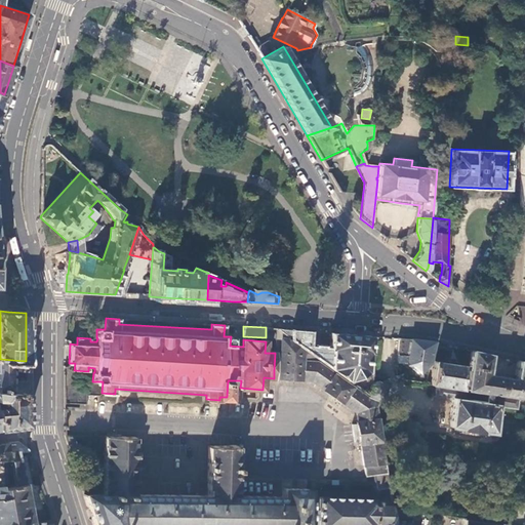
[(381,448),(376,406),(385,385),(382,380),(378,381),(375,380),(371,382),(370,385),(368,393),(359,387),(310,352),(276,328),(266,327),(266,337),(275,338),(274,353),(275,353),(274,371),(279,372),(279,378),(300,379),(311,379),(324,389),(323,390),(341,403),(341,402),(356,412),(357,421),(355,421),(355,423),(352,425),(354,442),(358,441),(358,443),(360,443),(364,475),(386,472),(382,455),(381,448)]
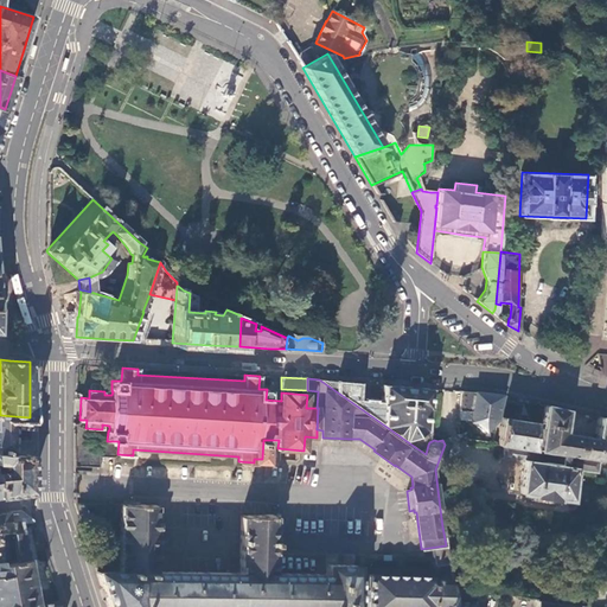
[(360,382),(319,379),(358,407),(358,398),(359,398),(360,382)]
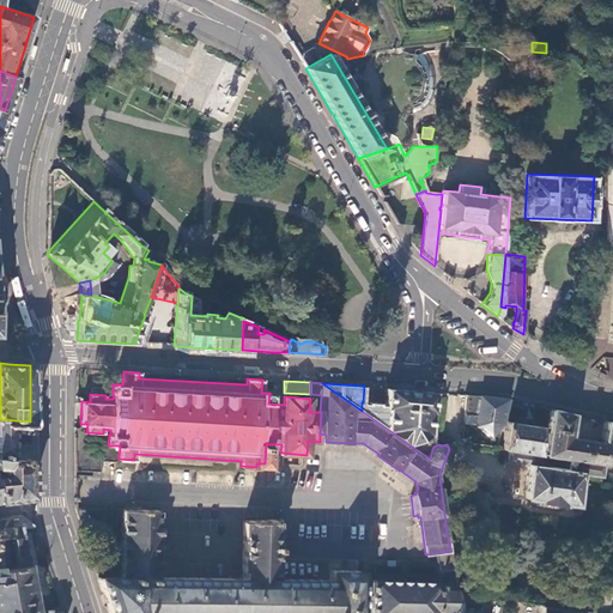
[(362,402),(362,411),(419,451),(424,443),(418,439),(418,436),(428,434),(430,411),(431,411),(432,392),(386,388),(384,405),(363,402),(362,402)]
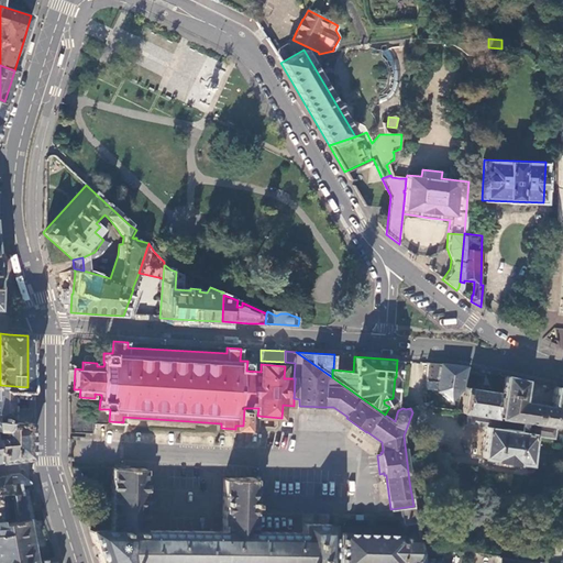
[(441,364),(428,363),(426,381),(438,382),(441,364)]
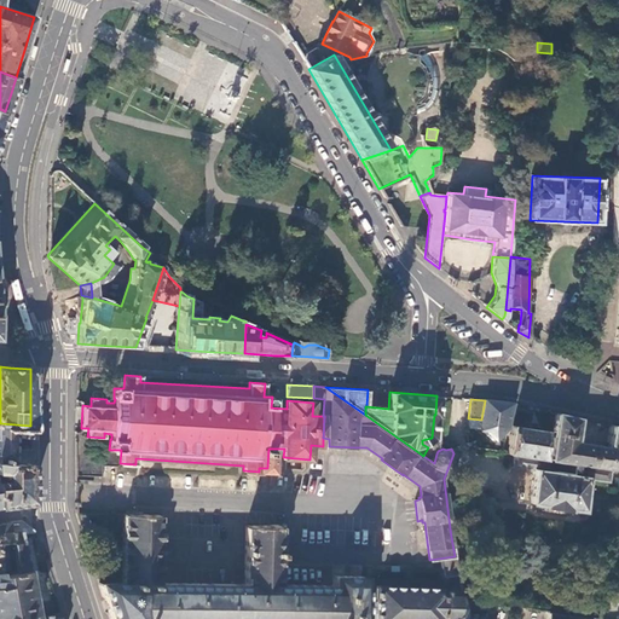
[(513,403),(485,400),(481,420),(480,429),(491,440),(493,440),(501,432),(504,433),(513,403)]
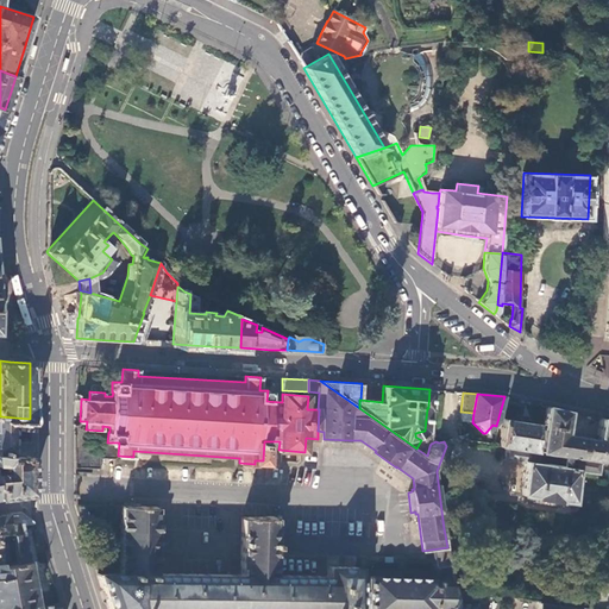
[(601,462),(608,462),(608,419),(600,418),(597,439),(565,434),(569,410),(546,406),(541,447),(540,452),(562,456),(601,462)]
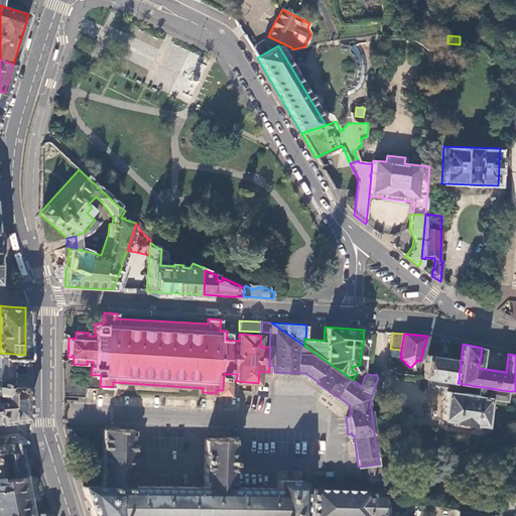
[(401,350),(390,349),(389,357),(400,358),(401,350)]
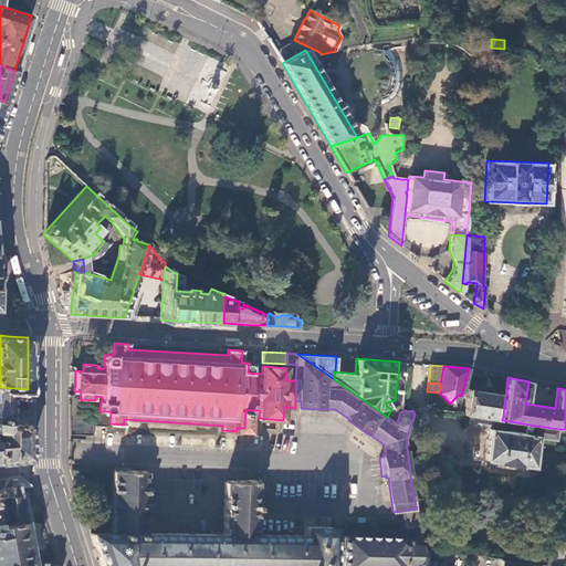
[(0,421),(11,422),(12,410),(12,397),(28,397),(28,389),(0,387),(0,421)]
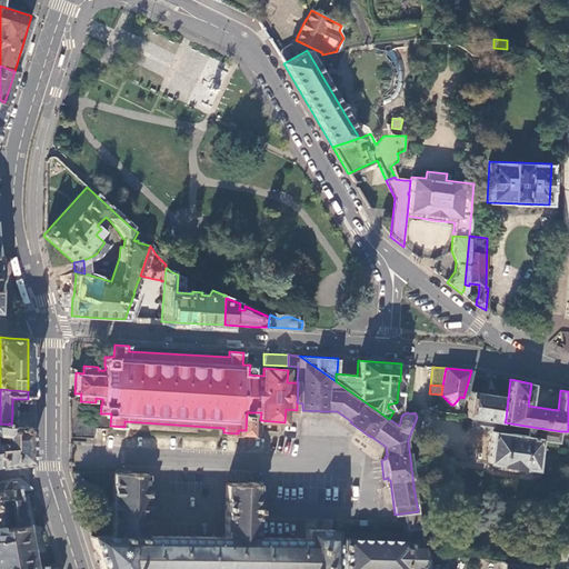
[(472,418),(505,422),(506,418),(501,418),(503,396),(470,391),(466,417),(472,418)]
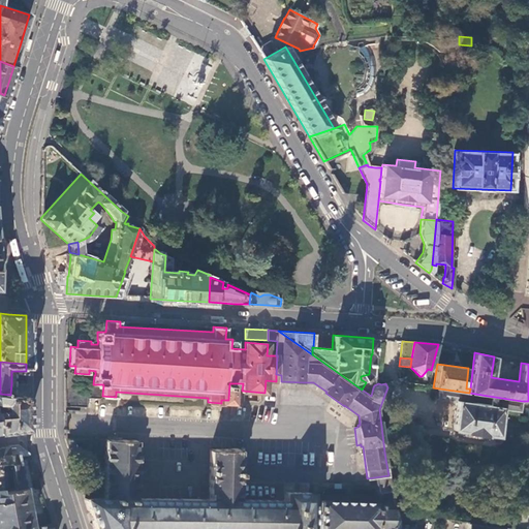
[(27,382),(11,383),(10,395),(26,396),(27,382)]
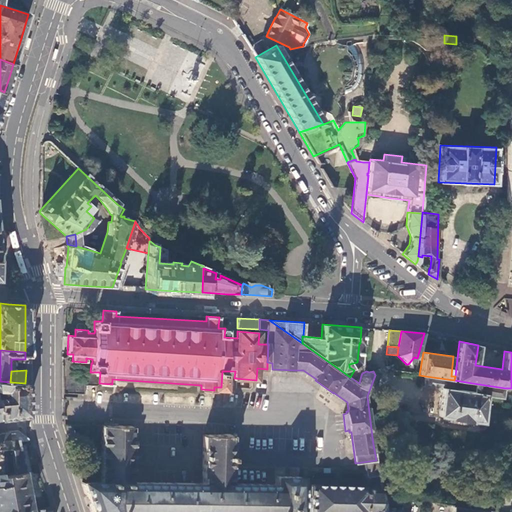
[(354,370),(350,377),(359,383),(361,375),(354,370)]
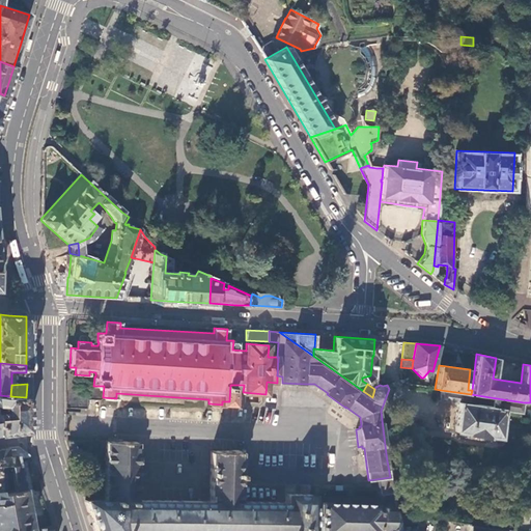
[(469,403),(471,394),(441,390),(439,400),(456,403),(452,430),(465,432),(465,434),(485,437),(485,436),(497,437),(501,410),(522,413),(524,402),(490,397),(487,407),(485,406),(472,403),(469,403)]
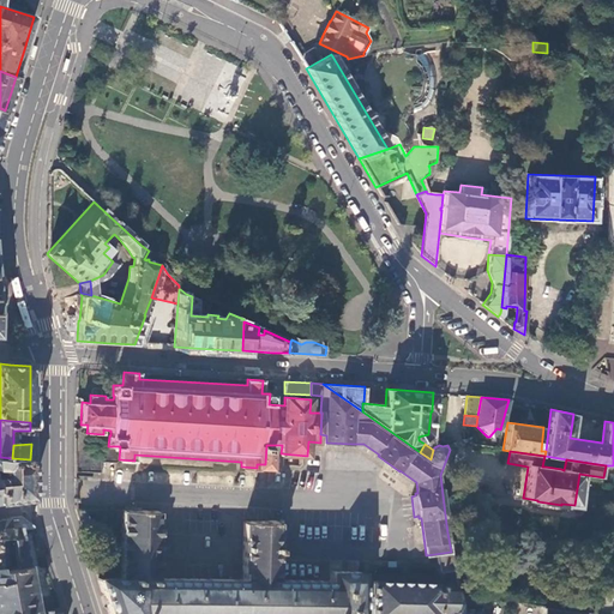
[(101,453),(74,452),(76,470),(101,470),(101,453)]
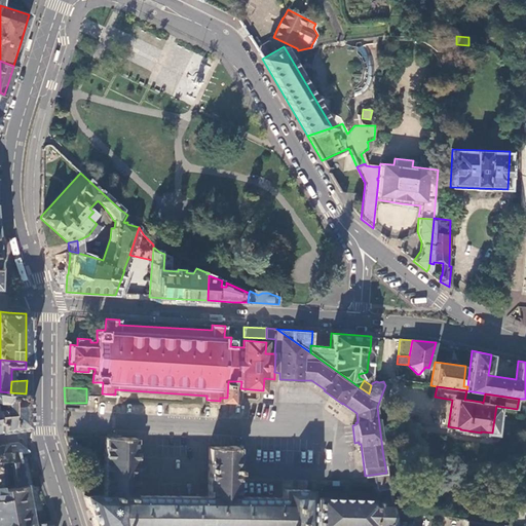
[(0,408),(0,428),(26,425),(26,408),(26,393),(10,392),(0,391),(0,404),(0,408)]
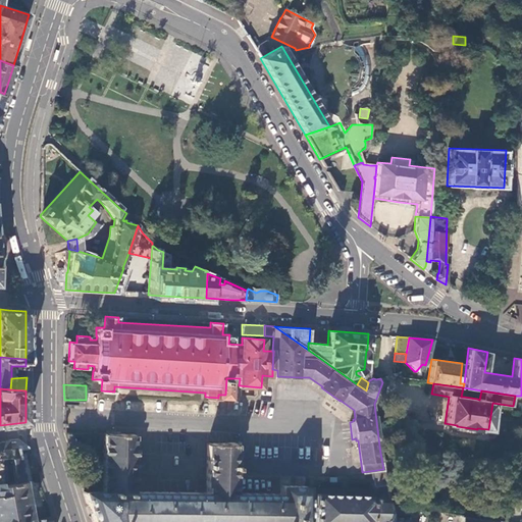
[(64,432),(70,453),(82,449),(80,441),(76,442),(73,432),(64,431),(64,432)]
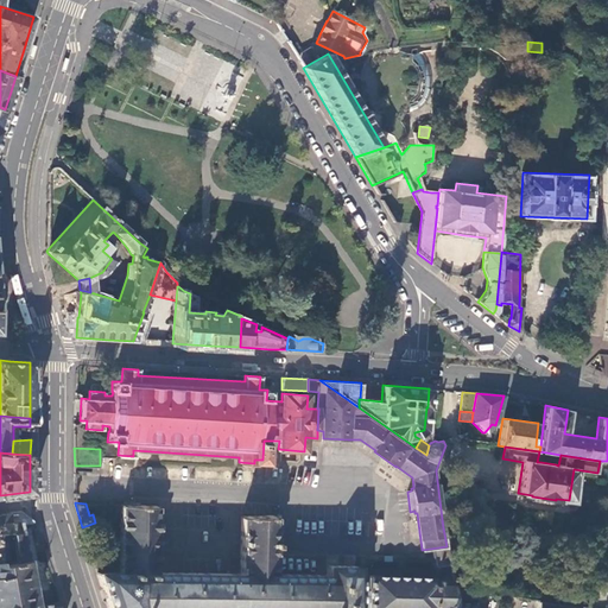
[(454,607),(451,587),(450,580),(432,580),(432,576),(369,576),(369,589),(355,589),(355,565),(325,564),(325,575),(272,574),(273,546),(274,546),(274,539),(273,539),(274,517),(239,518),(236,574),(157,572),(158,505),(138,505),(138,502),(124,502),(124,505),(121,505),(120,572),(96,572),(105,601),(107,607),(431,607),(432,607),(437,607),(454,607)]
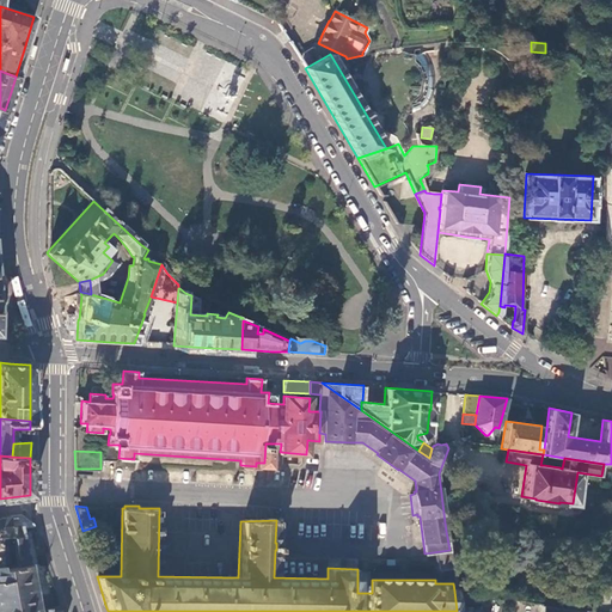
[(0,516),(0,539),(22,536),(20,527),(32,526),(20,514),(10,515),(10,516),(0,516)]
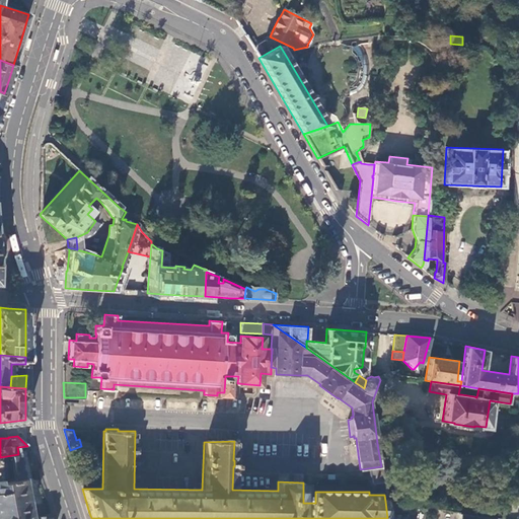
[(388,442),(377,443),(378,450),(386,450),(389,450),(388,442)]
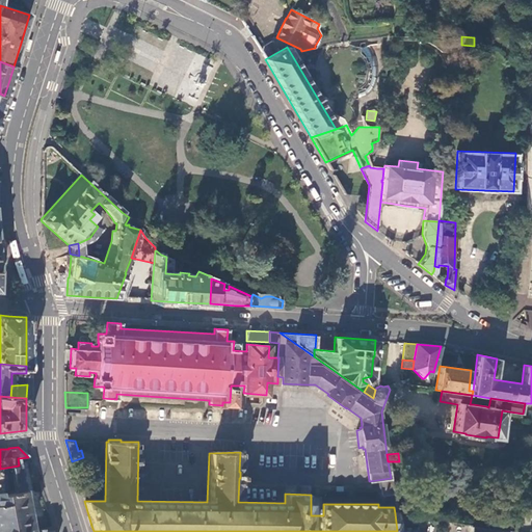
[(396,461),(388,461),(391,478),(392,491),(400,490),(396,461)]
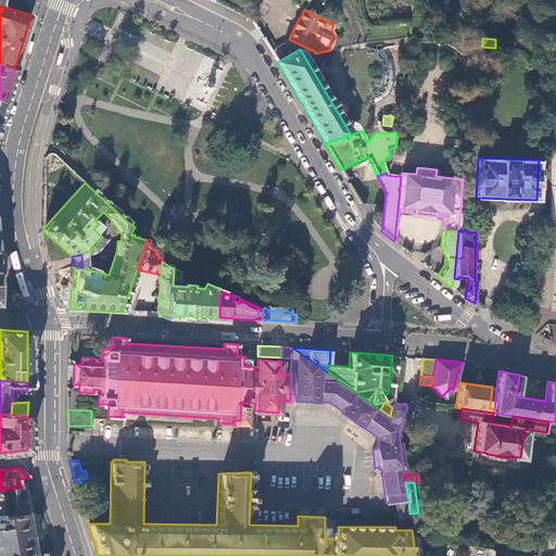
[(0,555),(28,555),(29,555),(54,555),(53,551),(46,552),(32,554),(20,487),(0,490),(0,555)]
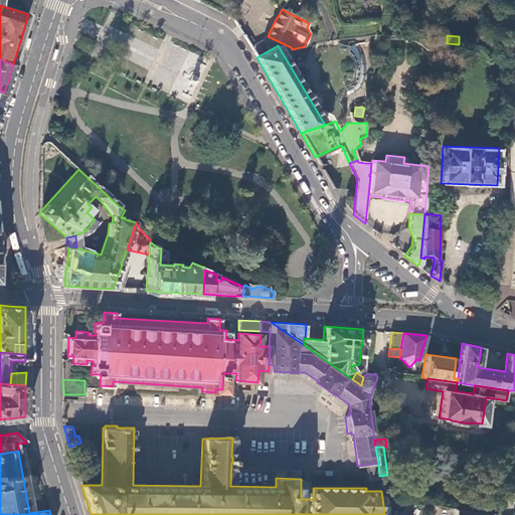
[(389,498),(382,497),(384,514),(399,514),(399,507),(391,508),(389,498)]
